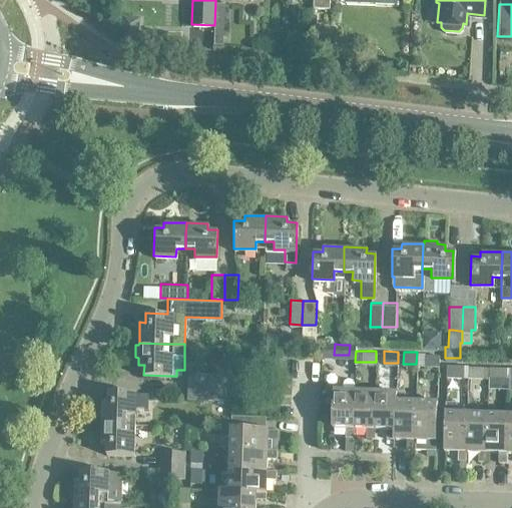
[(440,353),(417,352),(416,364),(440,365),(440,353)]
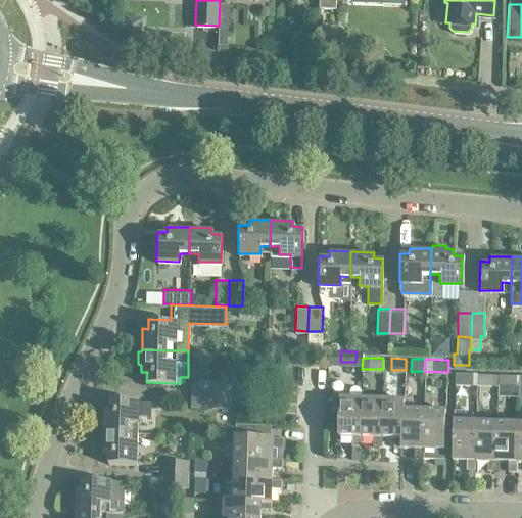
[(471,371),(456,370),(456,382),(470,382),(471,371)]
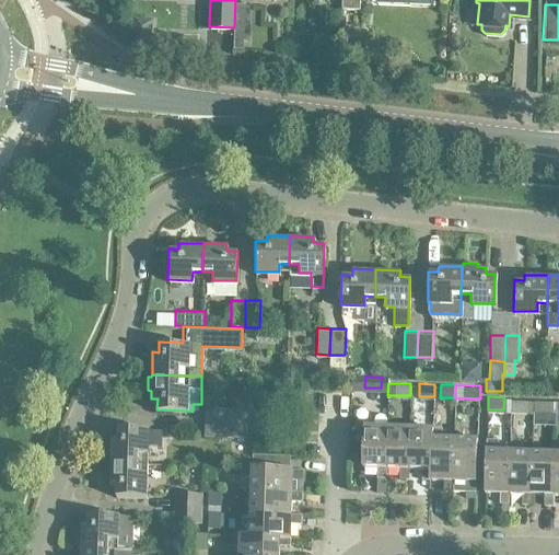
[(511,397),(511,411),(527,411),(528,399),(511,397)]
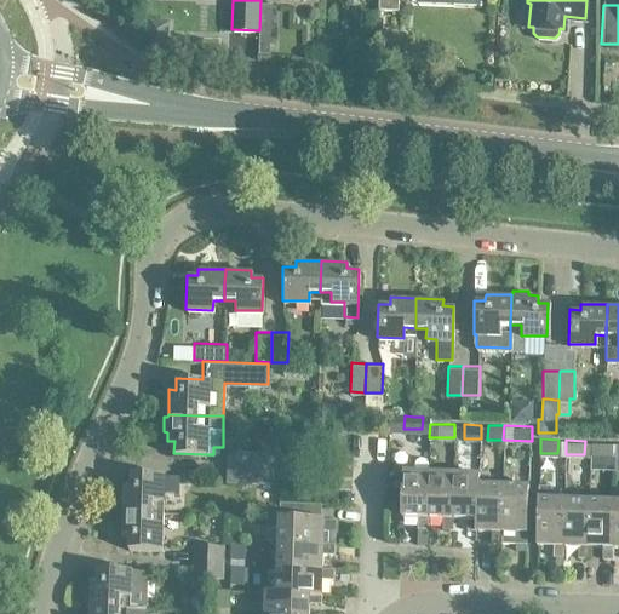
[(609,442),(592,442),(592,455),(609,455),(609,442)]
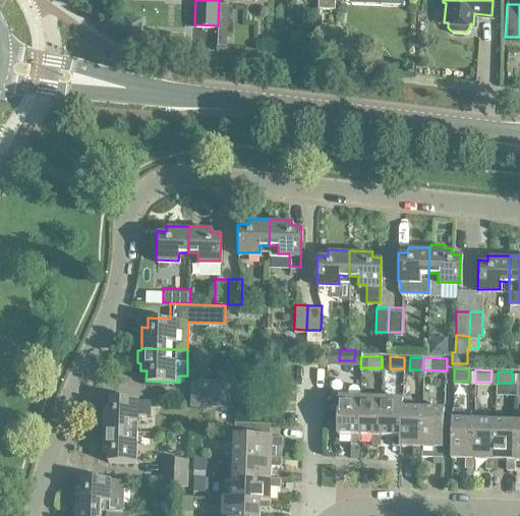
[(236,378),(190,377),(190,390),(236,391),(236,378)]
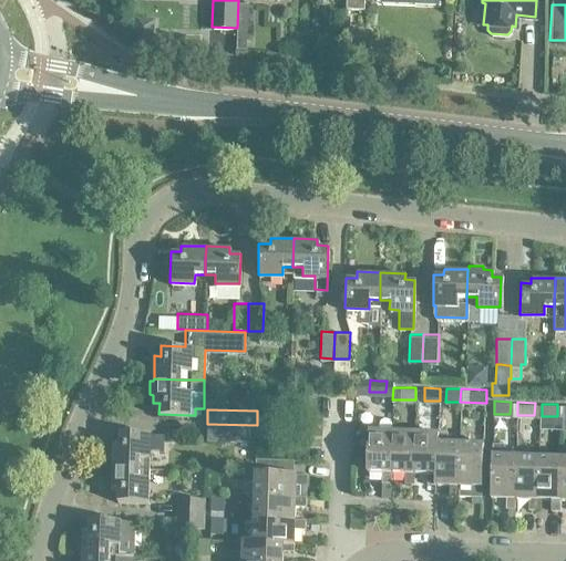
[(257,425),(207,424),(206,438),(256,439),(257,425)]
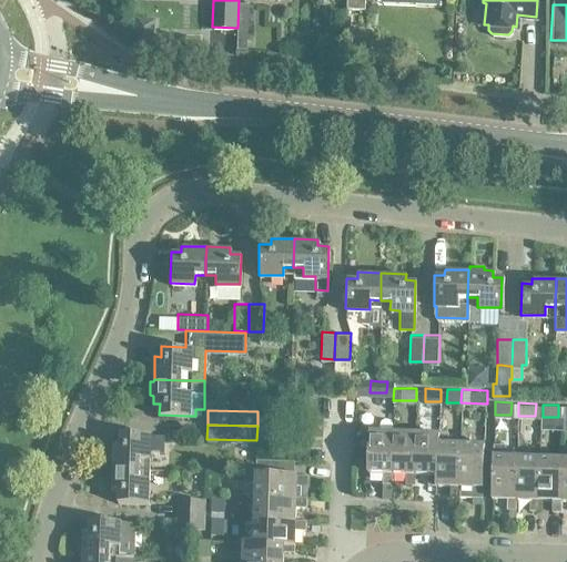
[(391,471),(392,430),(368,429),(366,470),(382,471),(382,481),(391,482),(391,477),(392,471),(391,471)]
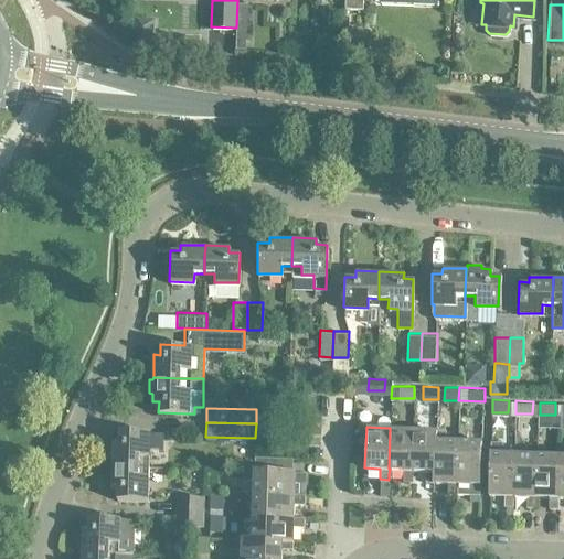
[(412,429),(390,428),(389,469),(390,469),(402,470),(402,480),(411,480),(412,470),(411,470),(411,449),(412,429)]
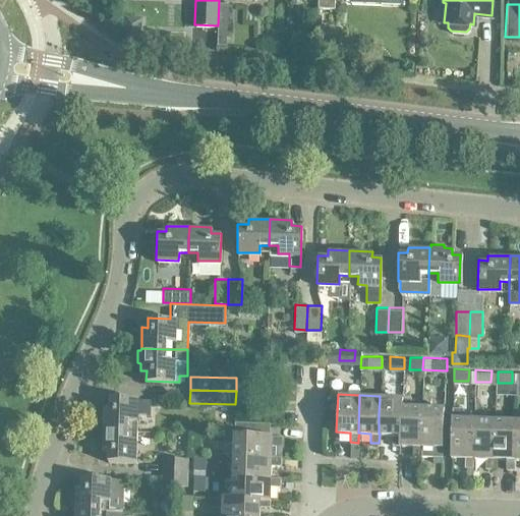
[(103,427),(128,428),(128,419),(136,420),(137,397),(109,396),(109,405),(104,405),(103,427)]
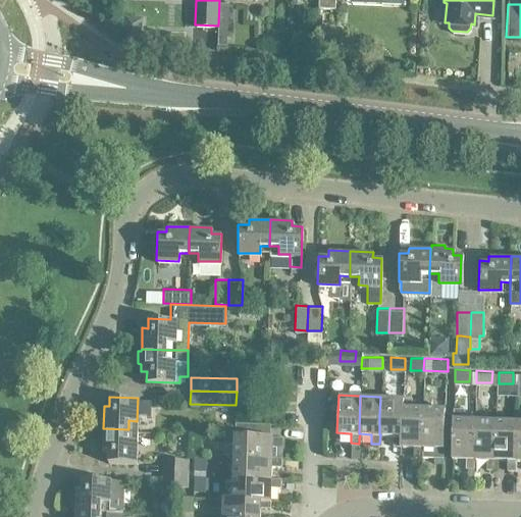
[(404,398),(380,397),(379,415),(379,434),(380,434),(392,434),(392,445),(400,445),(402,408),(404,407),(404,398)]
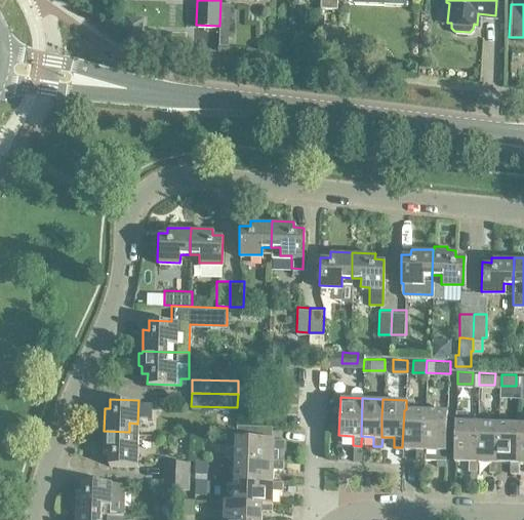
[(415,400),(406,400),(406,409),(404,410),(402,447),(414,447),(414,457),(424,458),(425,448),(422,448),(425,410),(415,410),(415,400)]
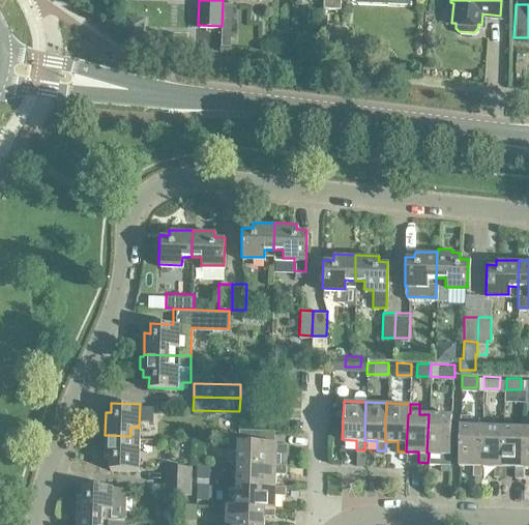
[(479,465),(480,426),(471,426),(471,414),(459,413),(458,464),(471,465),(471,473),(480,473),(480,465),(479,465)]
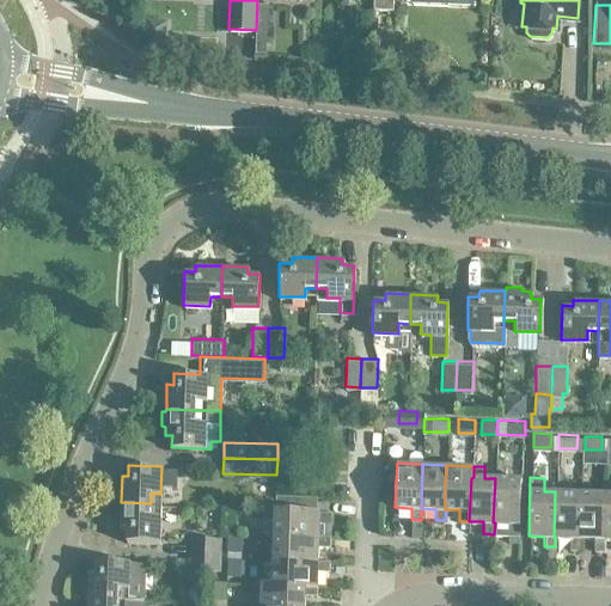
[(520,479),(495,478),(493,522),(495,522),(507,522),(507,534),(517,534),(518,524),(519,522),(520,479)]
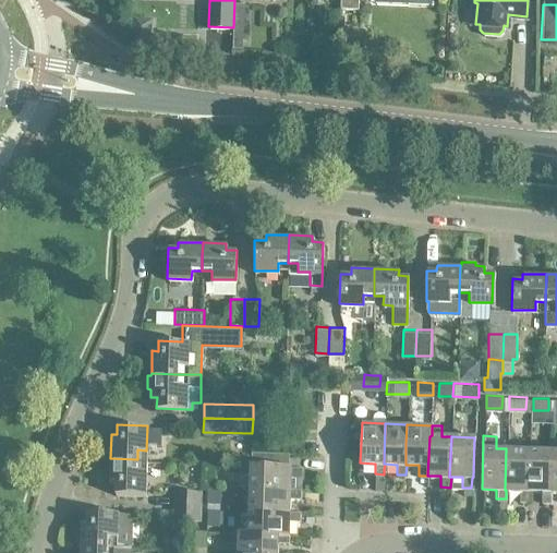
[(529,449),(506,448),(505,490),(506,490),(519,491),(519,500),(528,500),(528,491),(527,491),(529,449)]
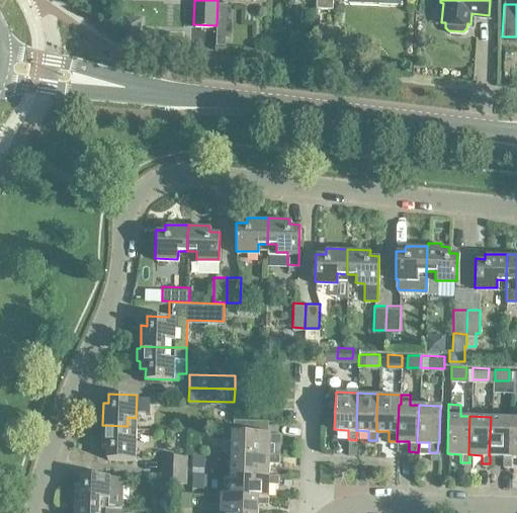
[(511,418),(491,417),(489,455),(490,455),(502,455),(502,464),(510,464),(511,456),(510,456),(511,418)]
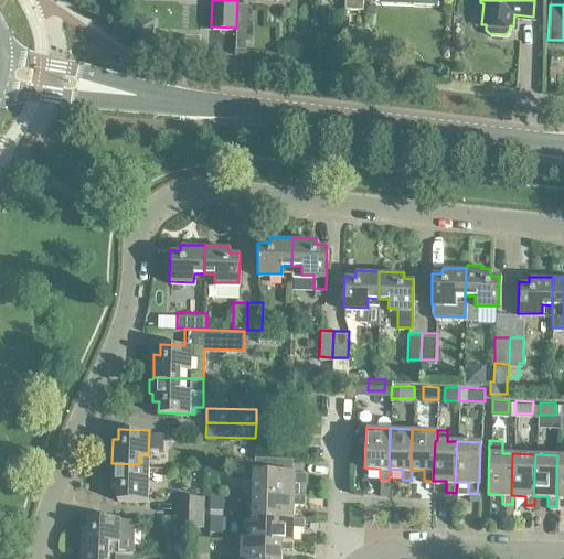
[(139,464),(112,463),(112,465),(107,465),(107,480),(110,480),(110,487),(116,488),(116,498),(147,500),(148,475),(138,475),(139,464)]
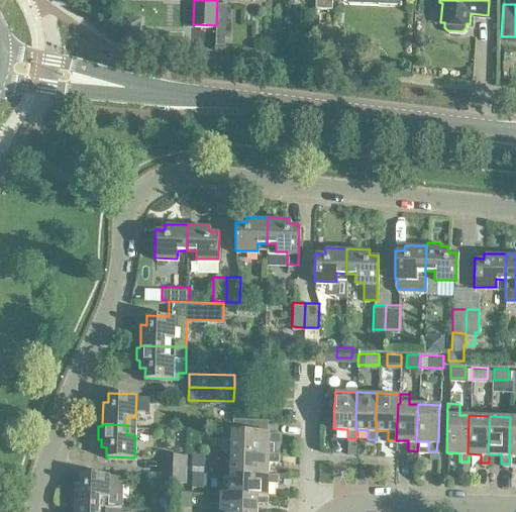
[(193,450),(204,450),(205,449),(199,448),(199,429),(186,428),(186,450),(193,450)]
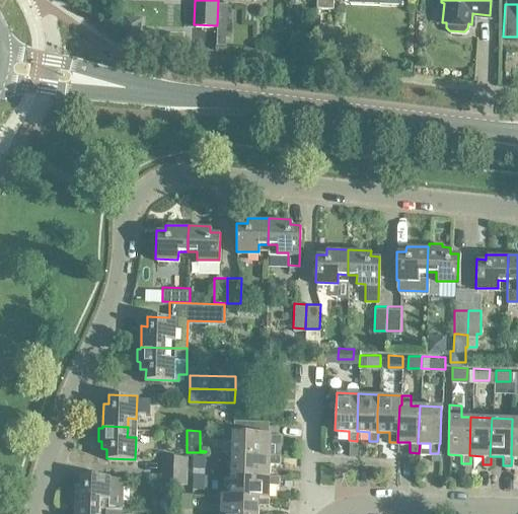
[(270,455),(270,454),(271,442),(280,442),(281,434),(233,432),(232,454),(270,455)]
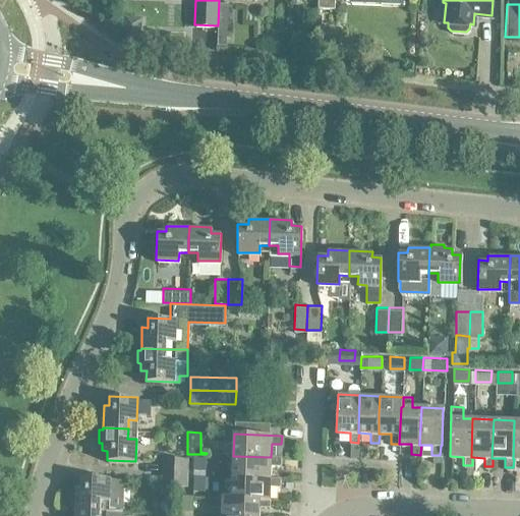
[(206,454),(194,454),(193,468),(205,468),(206,454)]
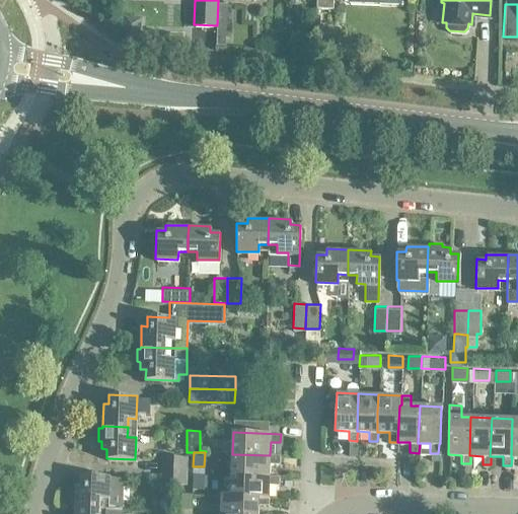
[(160,468),(186,469),(187,455),(161,454),(160,468)]
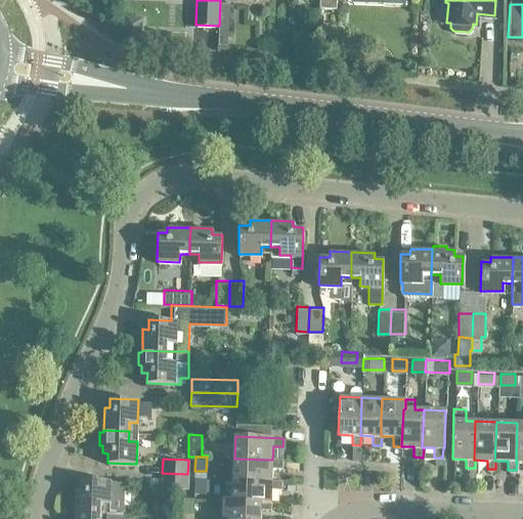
[(234,459),(233,479),(272,480),(272,468),(282,468),(282,459),(272,459),(272,460),(234,459)]
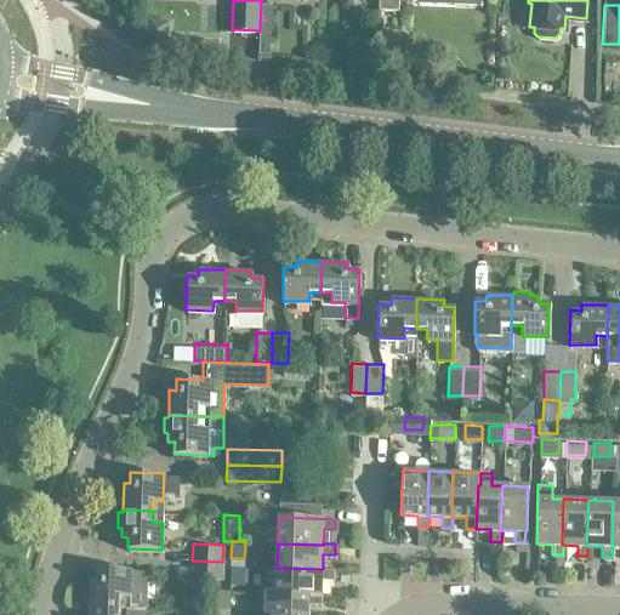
[(222,562),(192,561),(192,575),(222,576),(222,562)]
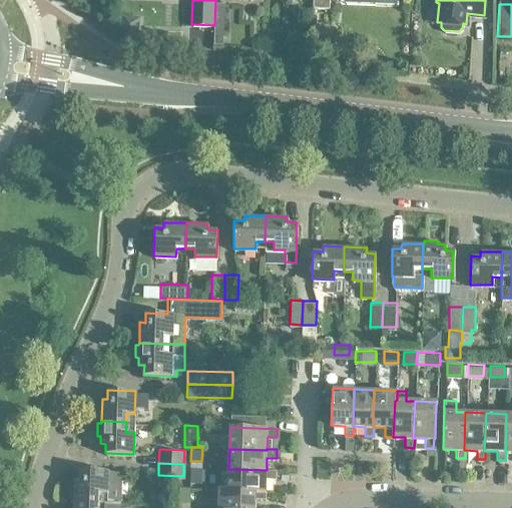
[(190,466),(190,481),(201,481),(202,467),(190,466)]
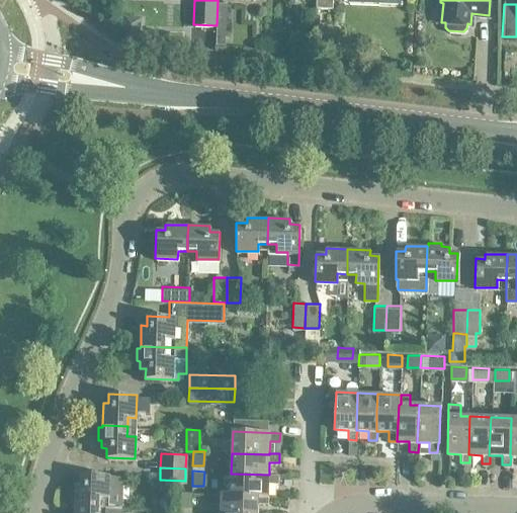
[(74,504),(121,505),(121,474),(109,474),(81,473),(81,482),(75,482),(75,490),(71,490),(71,502),(74,502),(74,504)]
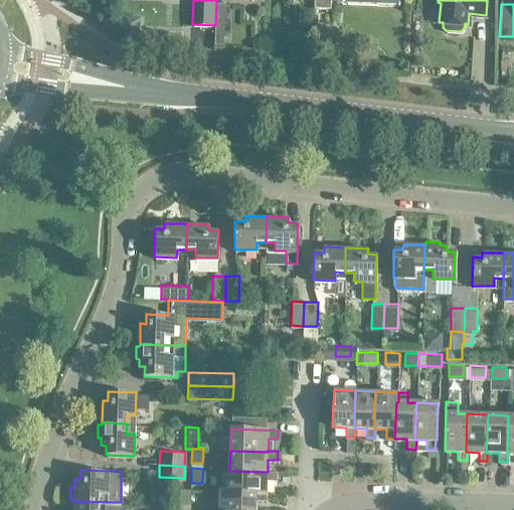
[(229,471),(229,491),(229,492),(267,493),(267,480),(277,480),(277,472),(268,472),(229,471)]
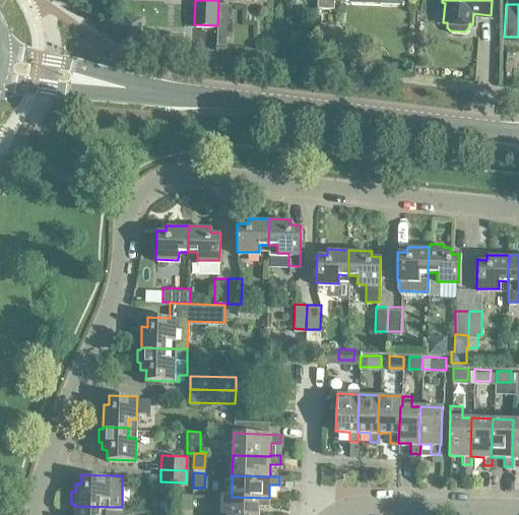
[(182,493),(181,514),(193,514),(193,494),(182,493)]
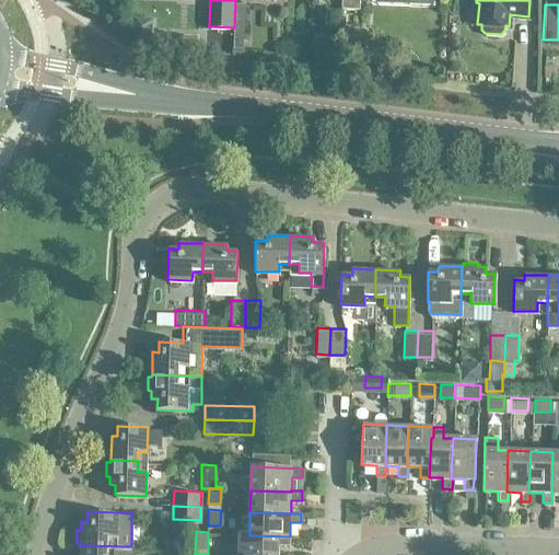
[(249,535),(249,534),(239,534),(237,554),(279,554),(280,544),(290,544),(290,536),(249,535)]
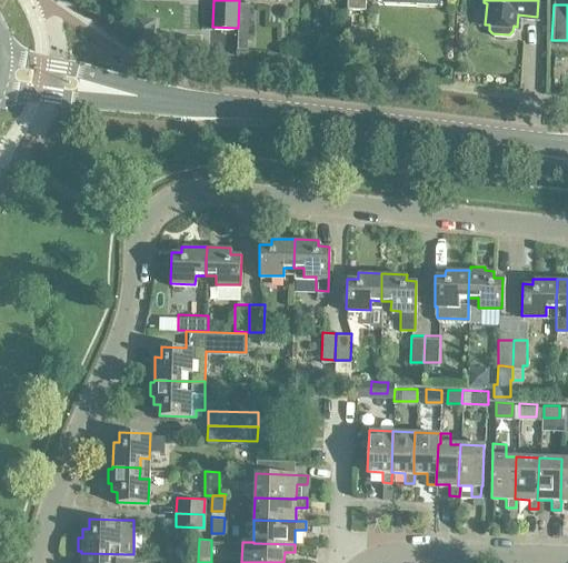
[(132,562),(133,554),(81,553),(80,562),(132,562)]
